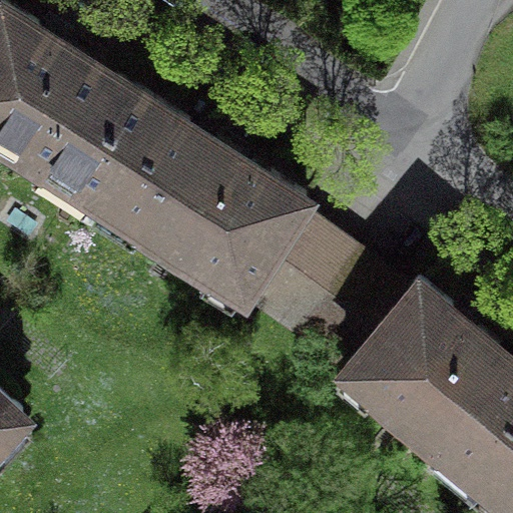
[(92,188),(154,92),(118,69),(116,73),(77,48),(37,23),(40,19),(9,0),(0,0),(0,138),(38,163),(42,156),(92,188)]
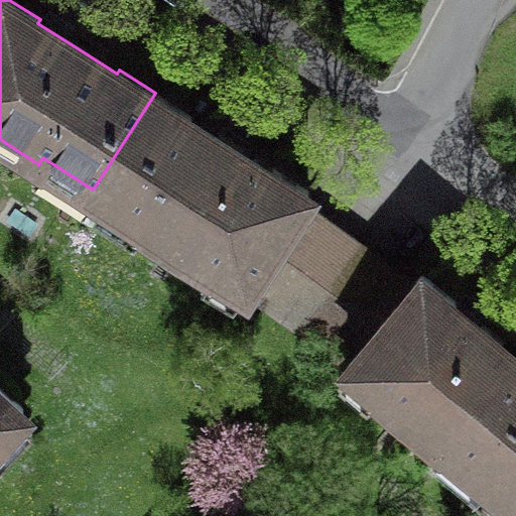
[(190,115),(155,93),(93,189),(143,222),(139,229),(208,272),(212,266),(245,287),(262,261),(314,300),(357,244),(300,202),(307,189),(270,165),(267,169),(228,144),(188,119),(190,115)]
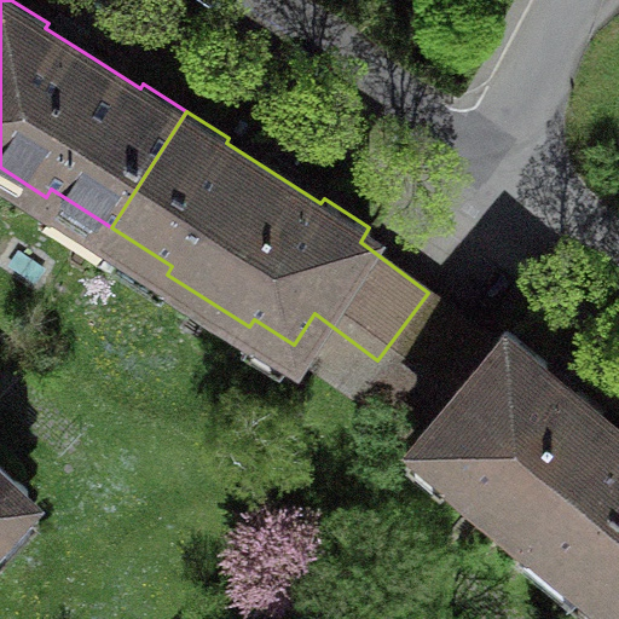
[(584,573),(618,531),(618,429),(588,403),(544,366),(548,363),(507,328),(495,342),(428,293),(377,360),(440,408),(417,433),(455,464),(449,472),(524,534),(530,527),(584,573)]
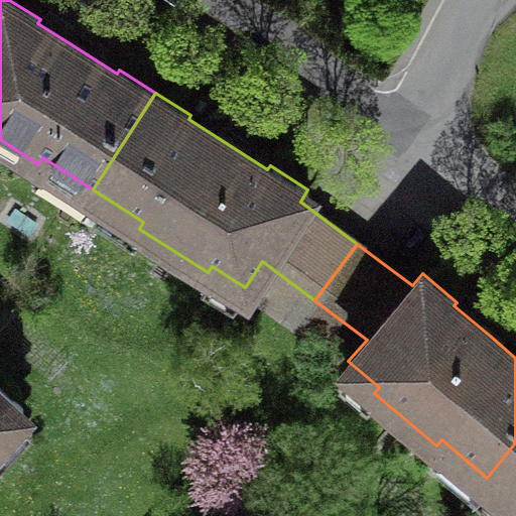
[(262,261),(245,287),(297,325),(314,300),(262,261)]
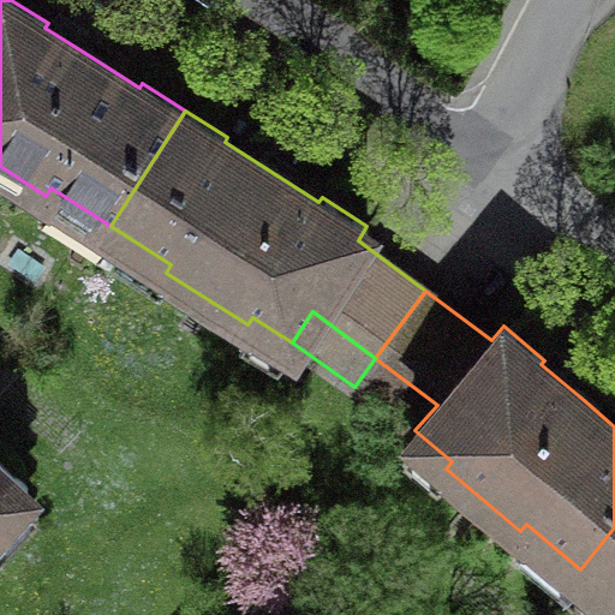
[(375,358),(354,387),(415,430),(437,405),(375,358)]
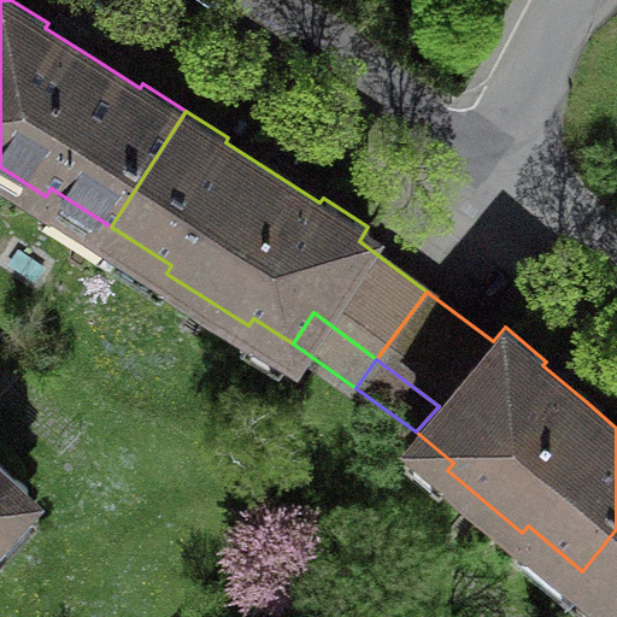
[(0,516),(28,486),(0,460),(0,516)]
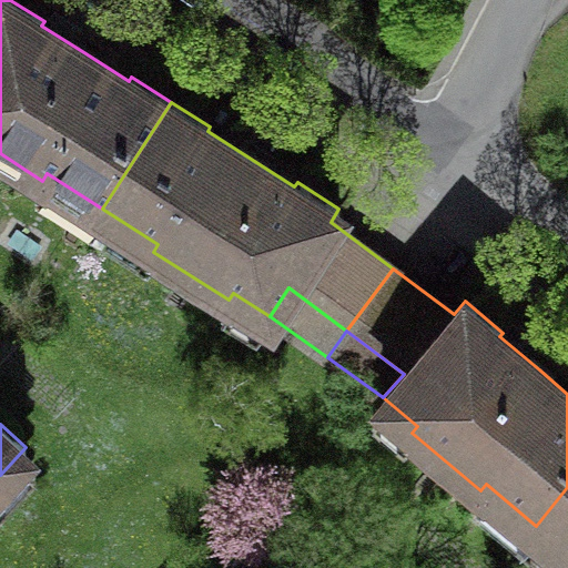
[(567,487),(536,526),(567,553),(567,487)]
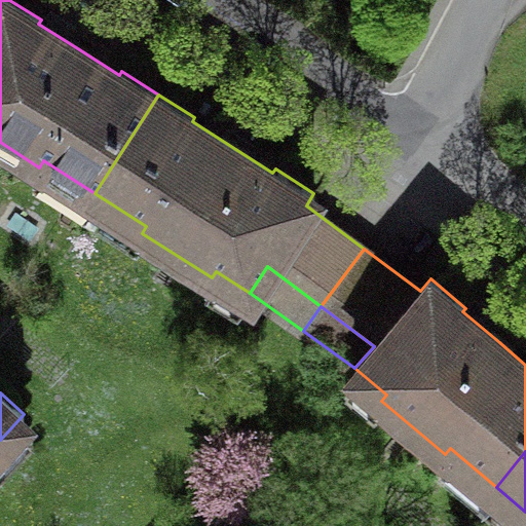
All buildings are outlined.
